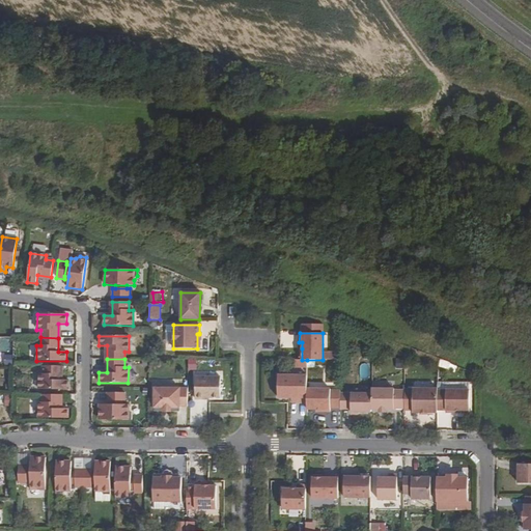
[(38,389),(67,390),(67,380),(59,380),(59,366),(43,366),(43,373),(38,373),(38,389)]
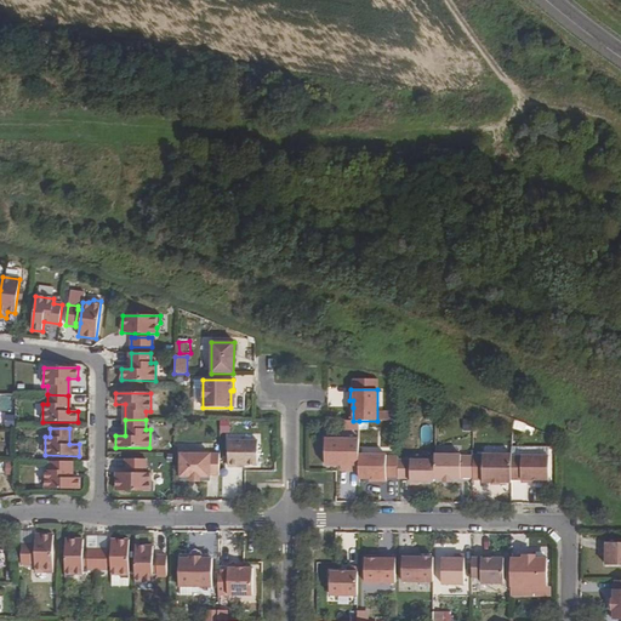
[(358,471),(359,439),(325,439),(325,466),(348,466),(348,471),(358,471)]
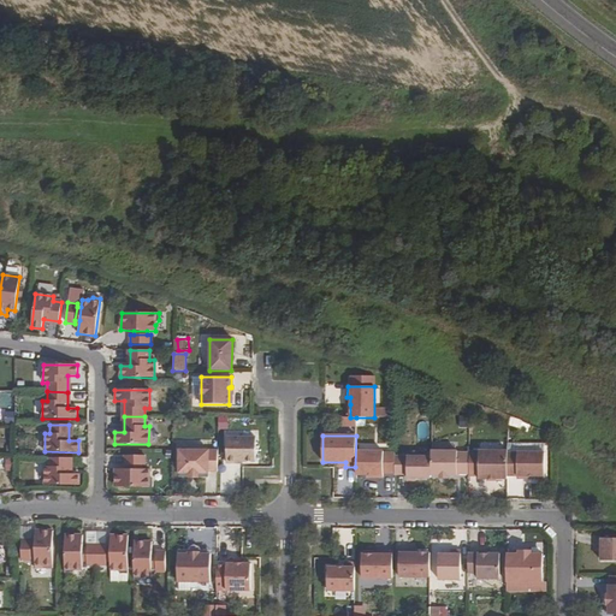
[(255,437),(226,437),(226,463),(236,463),(236,461),(243,461),(255,461),(255,437)]
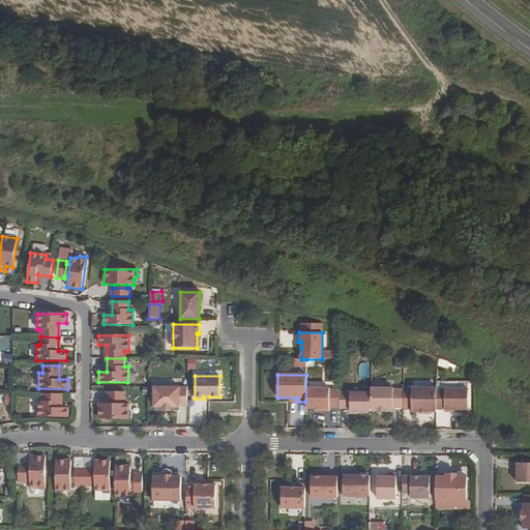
[(444,389),(468,389),(468,382),(436,381),(436,388),(436,389),(444,389)]
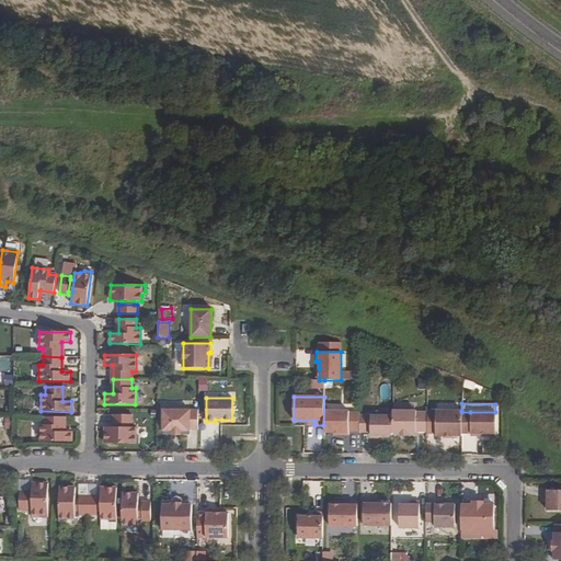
[(198,411),(163,410),(163,431),(172,431),(180,431),(190,431),(190,430),(197,430),(198,411)]
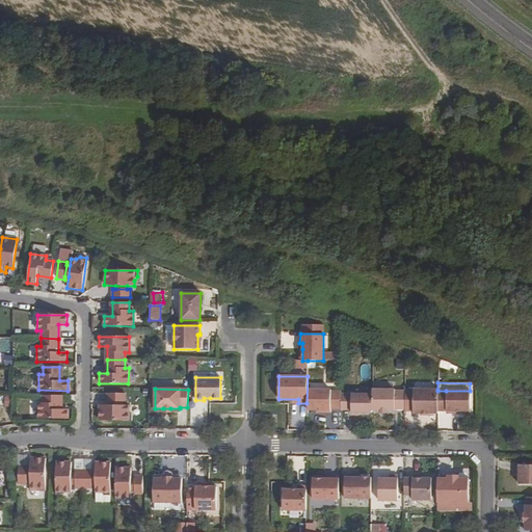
[(330,391),(308,390),(307,403),(307,409),(316,409),(322,409),(322,413),(330,413),(330,408),(341,408),(341,394),(341,392),(330,392),(330,391)]
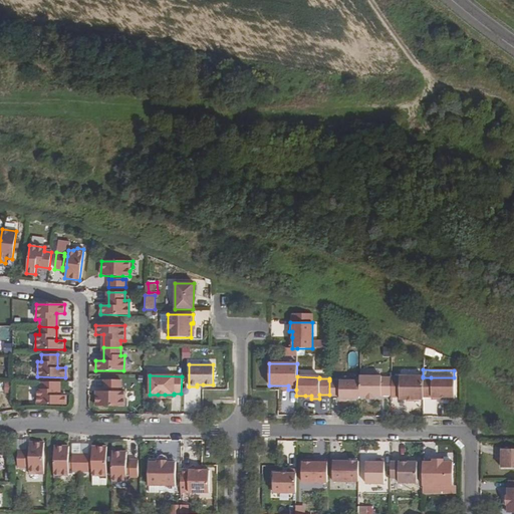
[(391,396),(392,378),(381,377),(381,376),(359,376),(359,381),(359,397),(380,397),(380,396),(391,396)]
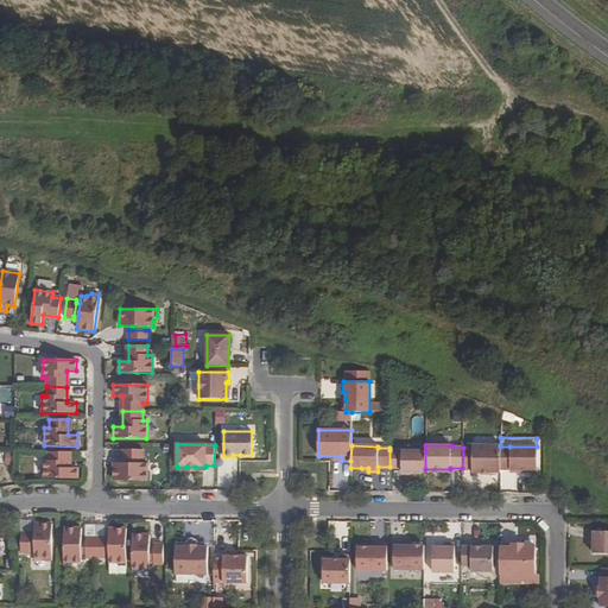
[(472,445),(463,445),(463,448),(462,468),(462,470),(472,470),(472,473),(500,473),(500,469),(500,447),(500,445),(472,445)]
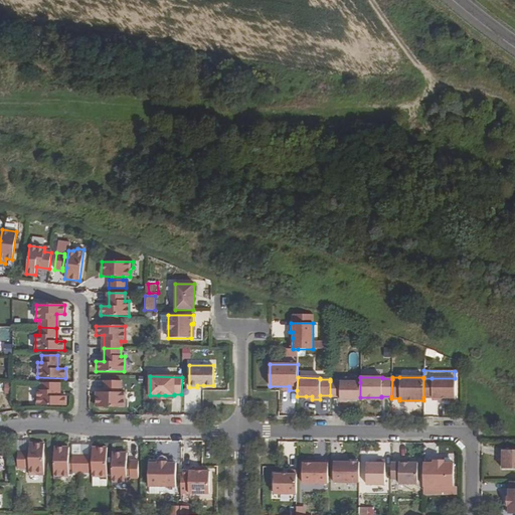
[(432,378),(423,378),(423,397),(432,397),(432,400),(441,400),(441,397),(455,398),(455,378),(432,378)]
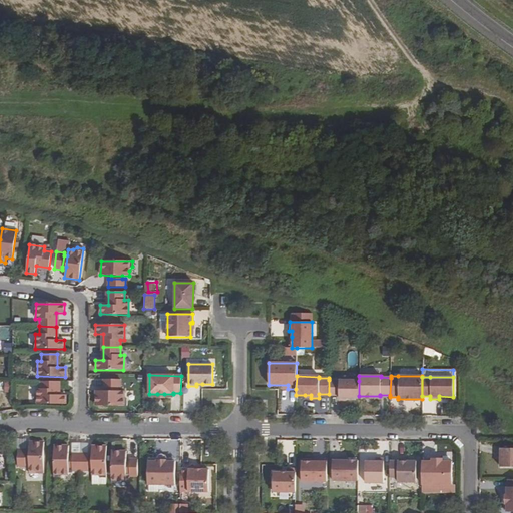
[(103,380),(103,388),(106,388),(120,388),(120,380),(103,380)]
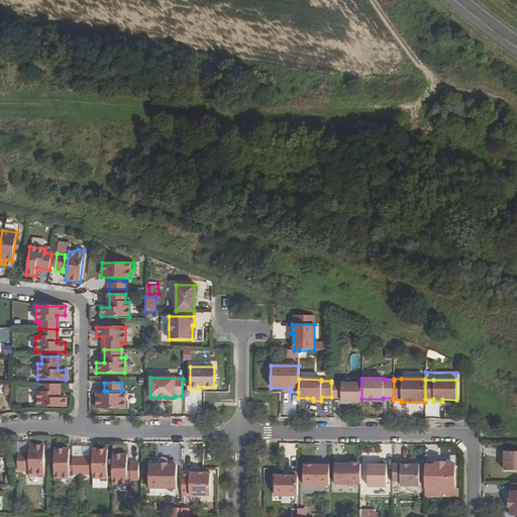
[(362,384),(331,383),(331,397),(331,398),(341,399),(341,401),(362,401),(362,399),(362,384)]
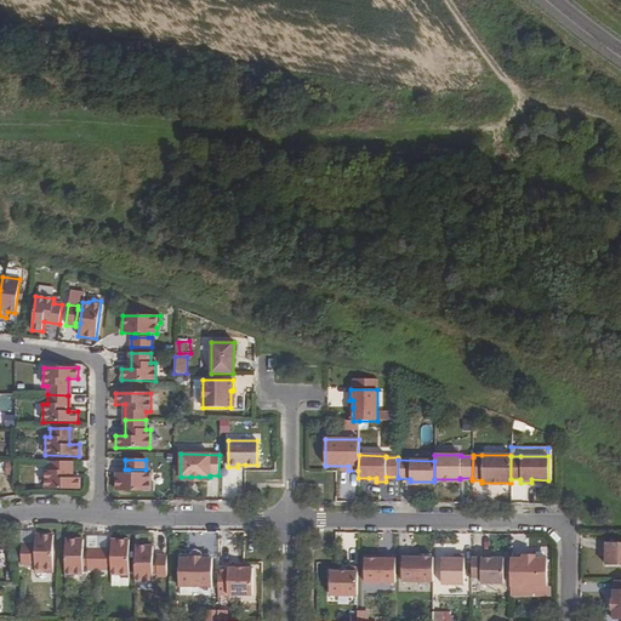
[(45,489),(79,489),(79,478),(69,478),(69,462),(50,461),(50,471),(45,471),(45,489)]
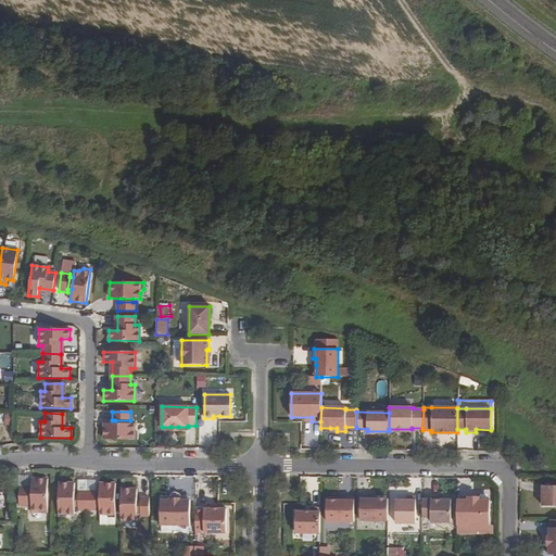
[(103,424),(103,440),(138,440),(138,433),(135,429),(135,424),(127,424),(115,424),(103,424)]
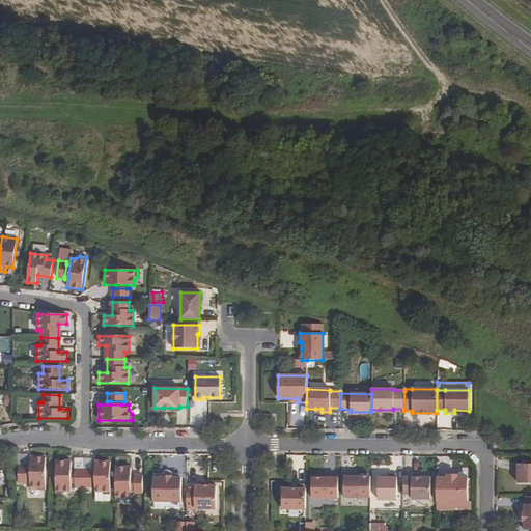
[(46,457),(30,457),(30,469),(30,480),(30,487),(35,487),(38,491),(45,491),(46,457)]
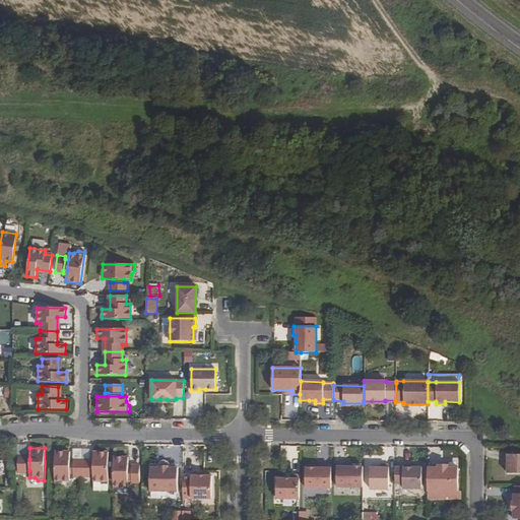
[(69,452),(55,452),(54,483),(61,483),(64,480),(69,481),(69,474),(69,463),(69,452)]
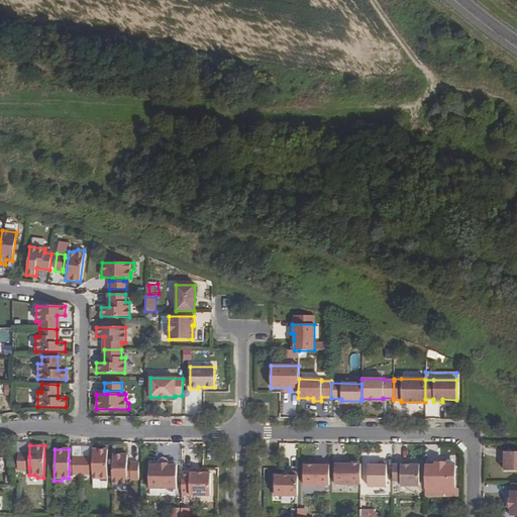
[(107,449),(92,449),(92,460),(92,472),(92,479),(97,479),(101,482),(107,482),(107,449)]
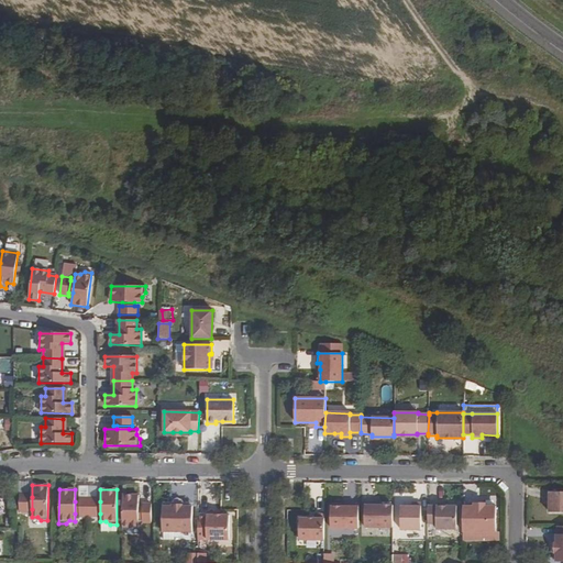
[(562,492),(545,492),(545,500),(549,500),(549,512),(562,512),(562,492)]
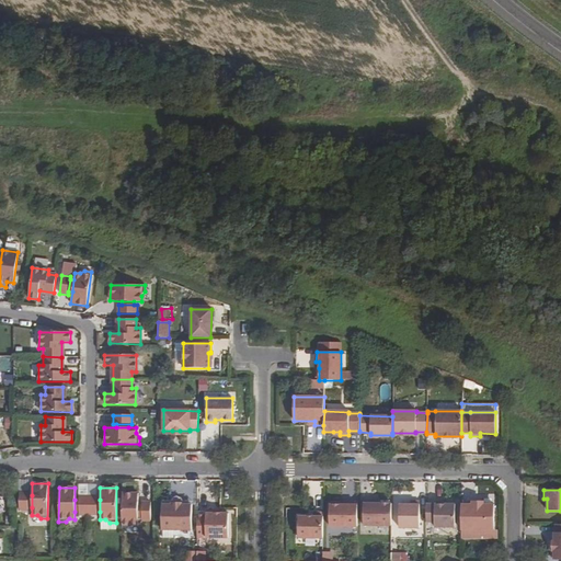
[(27,492),(19,492),(19,511),(27,511),(27,507),(27,495),(27,492)]
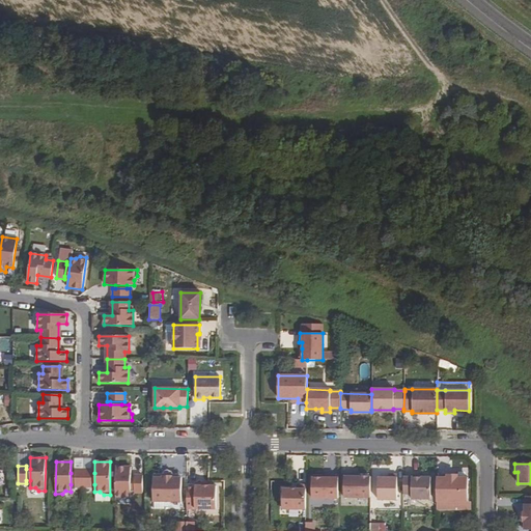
[(131,467),(115,467),(115,500),(121,500),(124,497),(131,497),(131,490),(131,478),(131,467)]
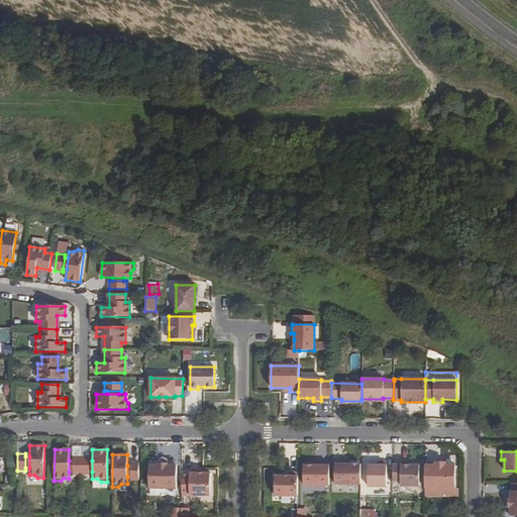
[(81,457),(73,457),(73,459),(73,472),(73,475),(81,475),(81,457)]
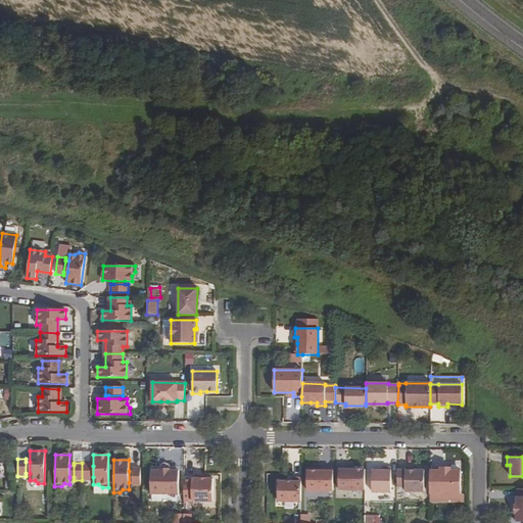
[(90,463),(82,463),(82,480),(90,480),(90,477),(90,466),(90,463)]
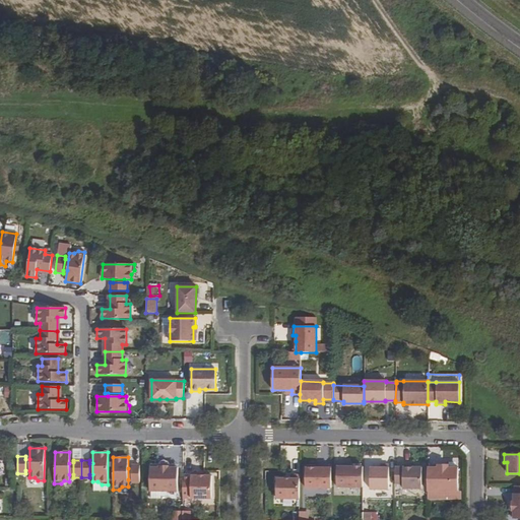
[(336,464),(336,488),(363,488),(363,467),(351,467),(345,467),(345,464),(344,464),(336,464)]
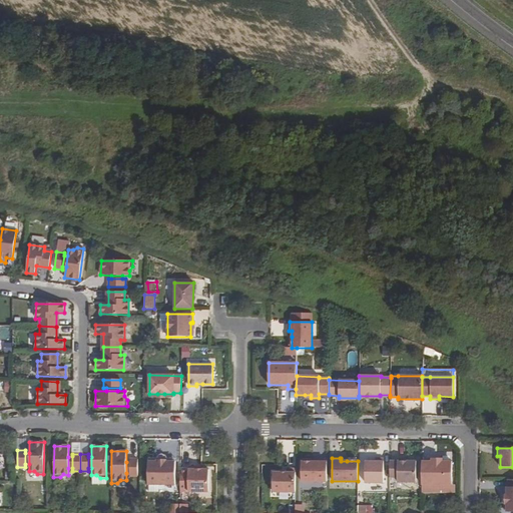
[(383,483),(383,459),(376,458),(375,462),(365,462),(365,483),(383,483)]
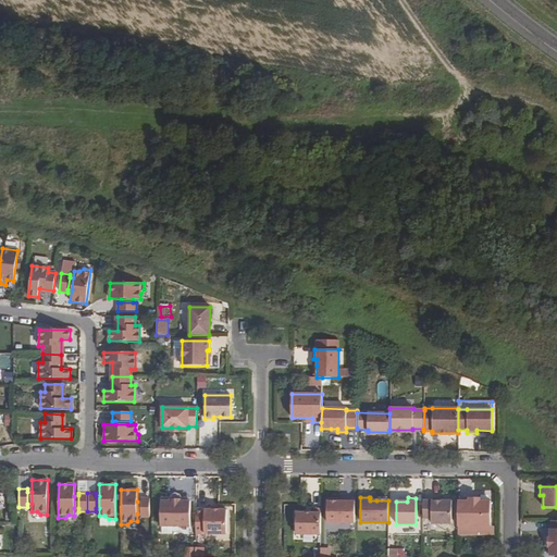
[(149,498),(140,498),(140,502),(140,514),(140,517),(149,517),(149,498)]
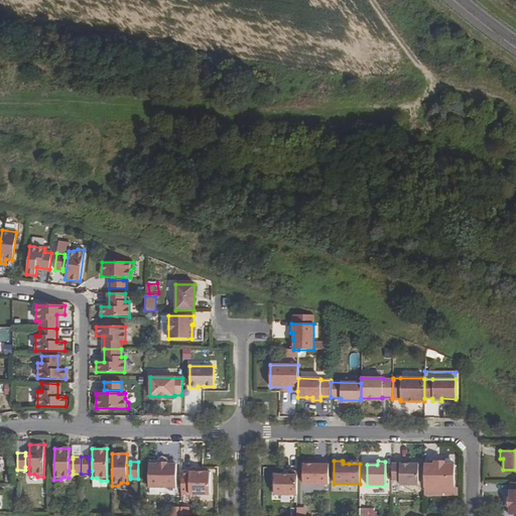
[(158,465),(148,465),(148,488),(176,488),(176,465),(167,465),(167,463),(158,463),(158,465)]
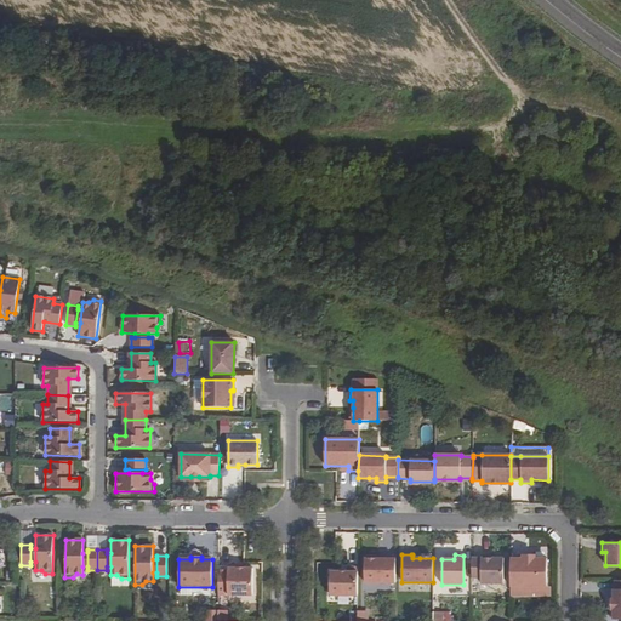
[(379,559),(364,559),(364,584),(396,584),(396,557),(387,557),(386,557),(386,559),(379,559)]
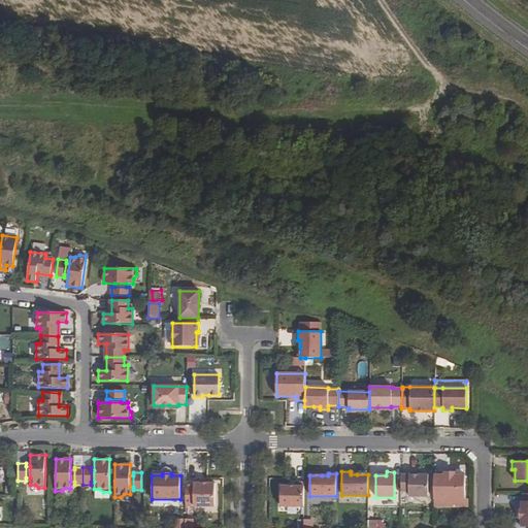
[(401,474),(401,491),(408,491),(408,496),(428,496),(428,474),(418,474),(410,474),(401,474)]
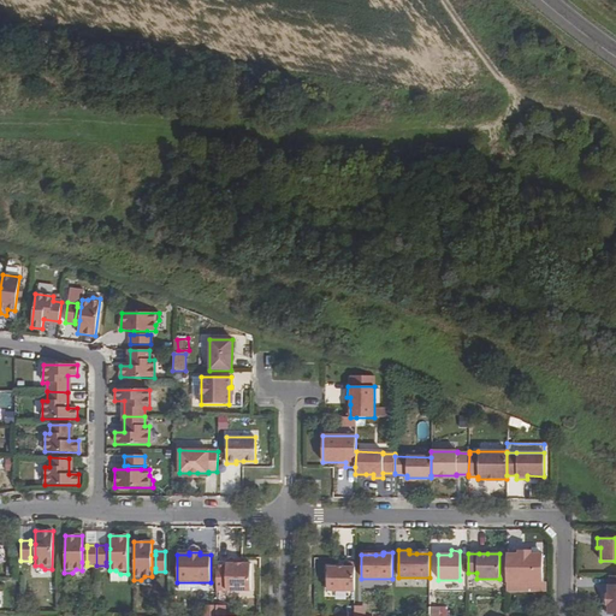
[(517,555),(507,554),(505,582),(543,582),(543,555),(531,555),(517,555)]
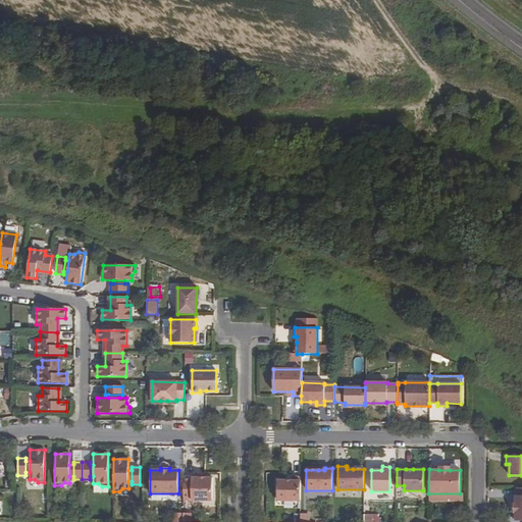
[(184,479),(184,501),(212,501),(212,478),(200,478),(200,475),(192,475),(192,479),(184,479)]
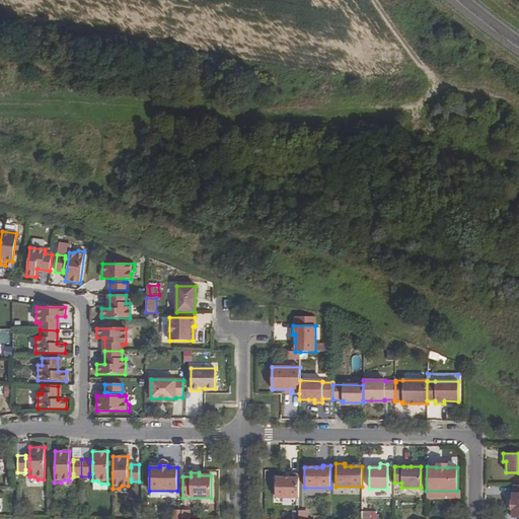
[(298,498),(299,473),(290,473),(290,478),(276,478),(276,498),(298,498)]
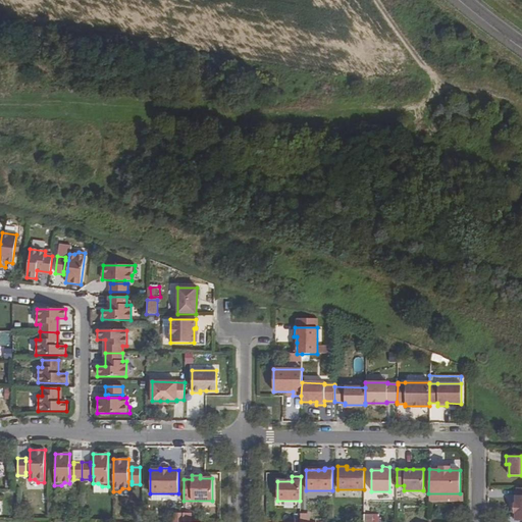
[(98,483),(93,483),(93,492),(108,492),(108,486),(102,486),(98,483)]
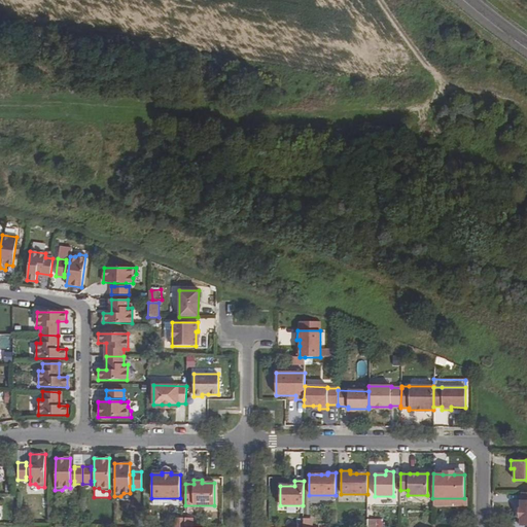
[(305,517),(304,526),(313,526),(314,518),(305,517)]
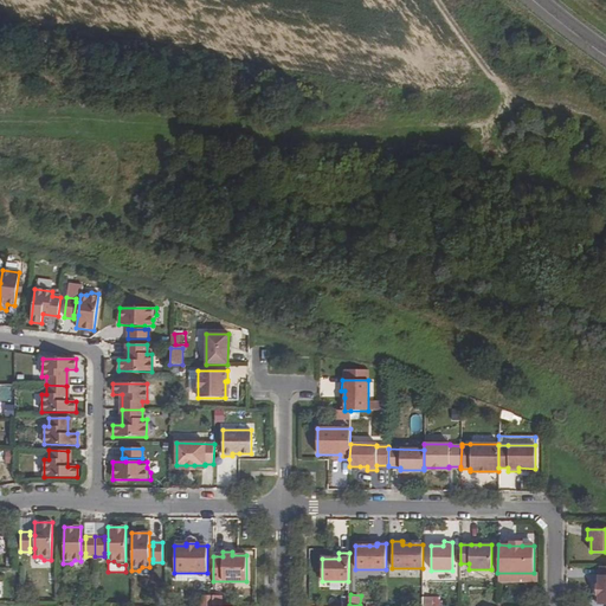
All buildings are outlined.
